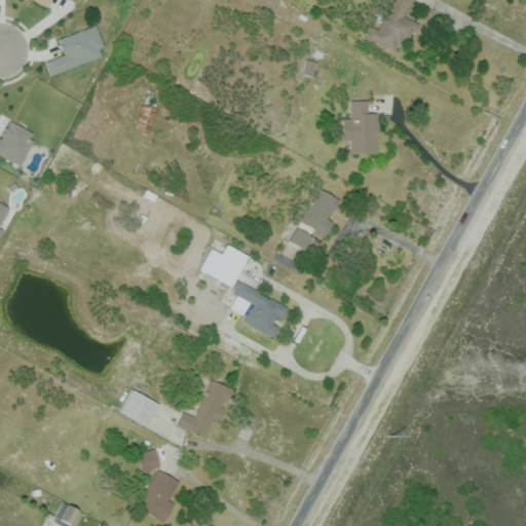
[(392,0),(413,0),(406,15),(421,24),(412,41),(404,37),(395,54),(363,37),(367,28),(375,33),(392,0)]
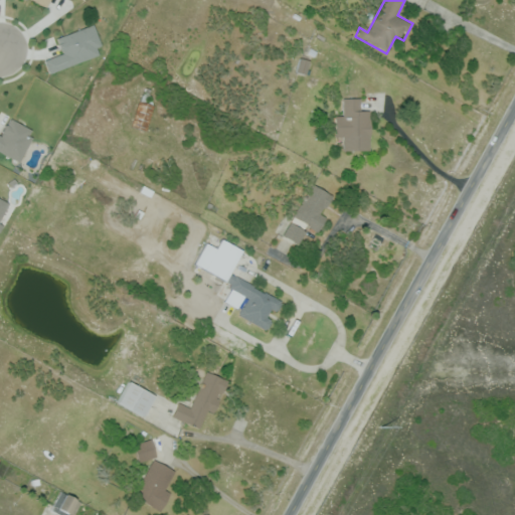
[(54,37),(60,54),(43,59),(47,72),(102,54),(92,25),(54,37)]
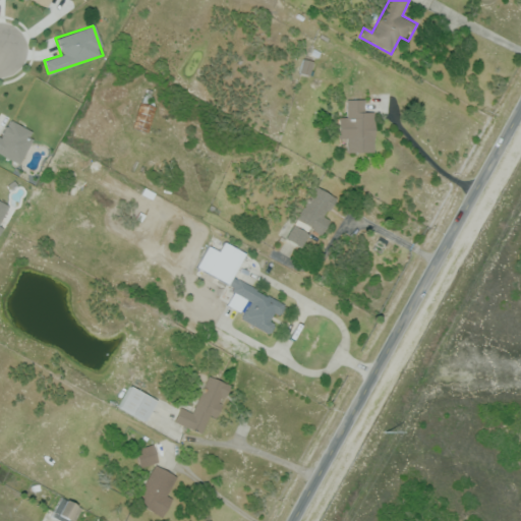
[(302,58),(315,61),(311,76),(299,73),(302,58)]
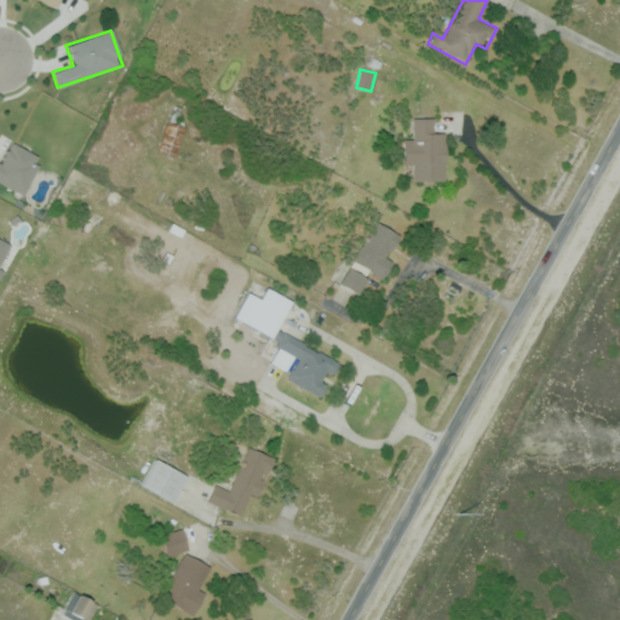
[(172,110),(189,116),(176,158),(159,151),(172,110)]
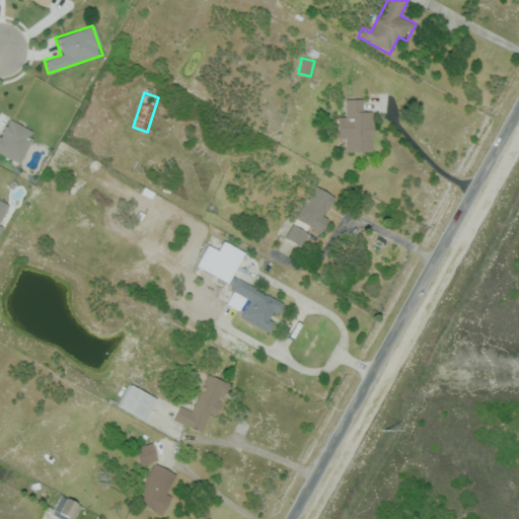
[(346,98),(364,98),(364,107),(373,107),(373,152),(346,152),(346,134),(337,135),(337,117),(346,117),(346,98)]
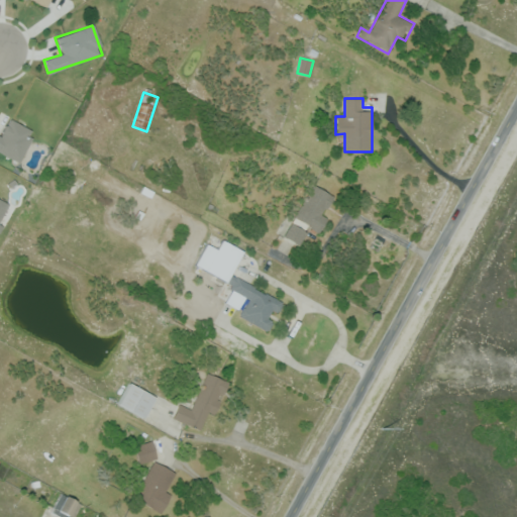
[(33,131),(8,118),(0,134),(0,152),(17,162),(33,131)]
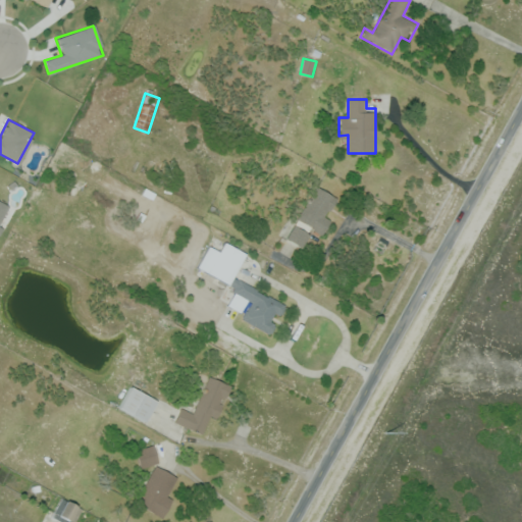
[(334,197),(323,214),(332,220),(321,238),(313,232),(302,250),(283,239),(316,186),(334,197)]
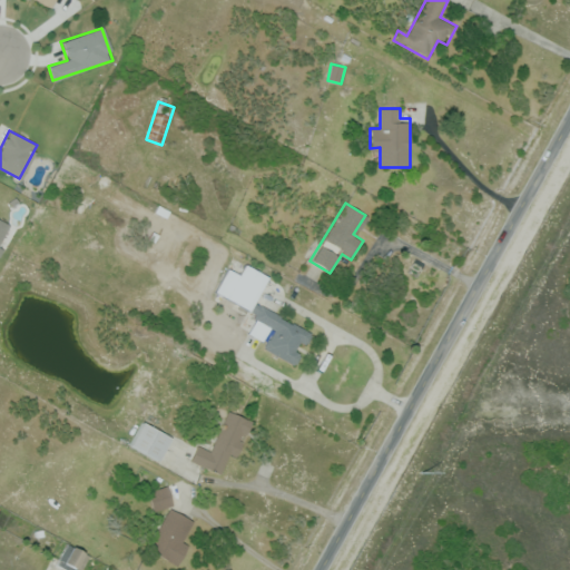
[(0,244),(10,225),(0,219),(0,244)]
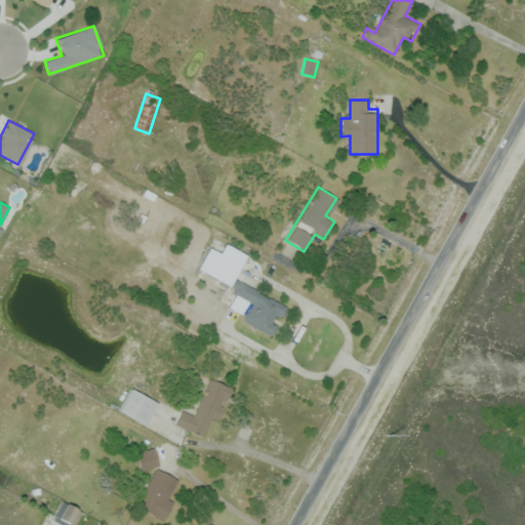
[(198,269),(210,246),(218,250),(224,242),(247,255),(235,276),(288,306),(272,337),(241,320),(244,317),(228,308),(235,294),(233,293),(235,290),(198,269)]
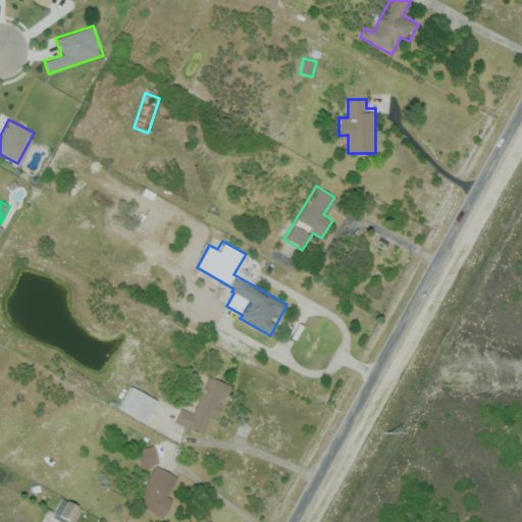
[(190,409),(206,374),(232,386),(216,421),(207,417),(200,434),(173,422),(181,405),(190,409)]
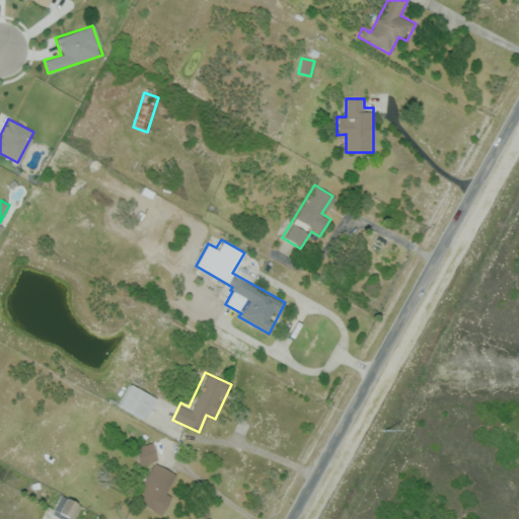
[(119,405),(130,384),(155,399),(144,420),(119,405)]
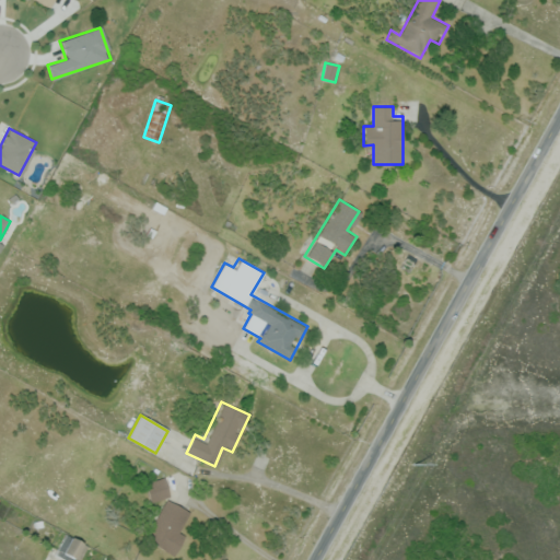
[(151,502),(146,483),(164,477),(171,497),(151,502)]
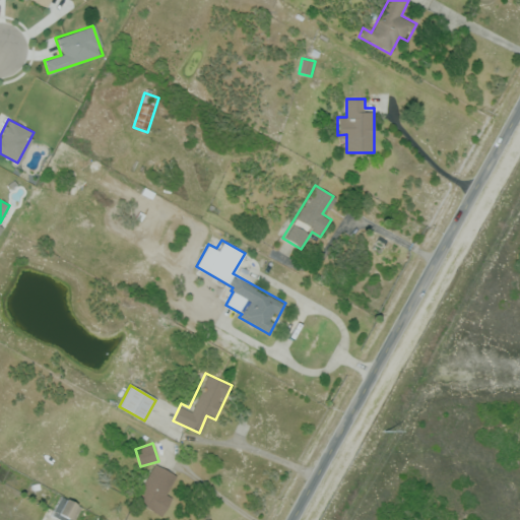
[(154,463),(174,473),(165,489),(174,494),(161,517),(133,502),(154,463)]
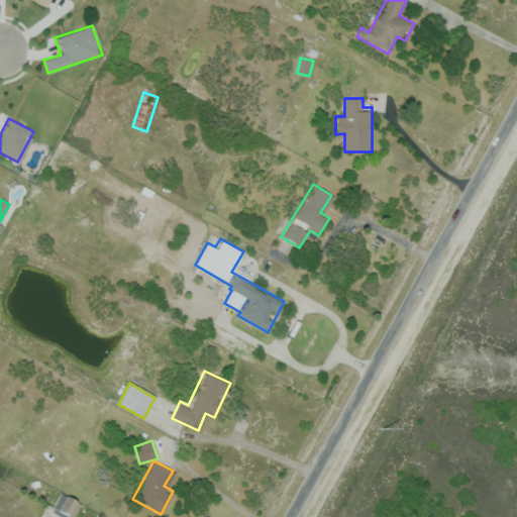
[(81,504),(74,516),(60,516),(50,512),(62,493),(81,504)]
